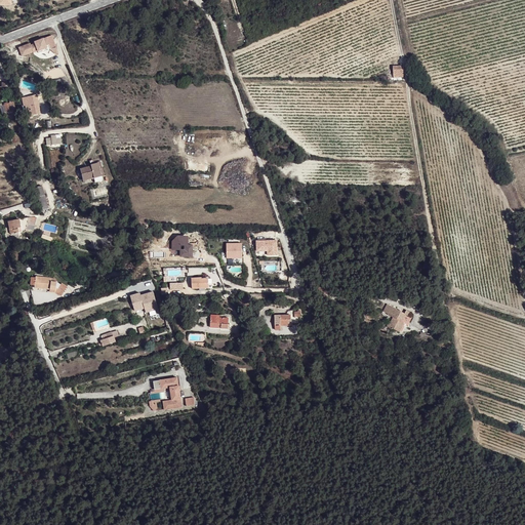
[(37,42),(25,45),(27,54),(39,50),(39,51),(44,50),(44,51),(49,50),(55,53),(57,49),(55,44),(53,44),(51,37),(42,40),(42,42),(38,43),(37,42)]
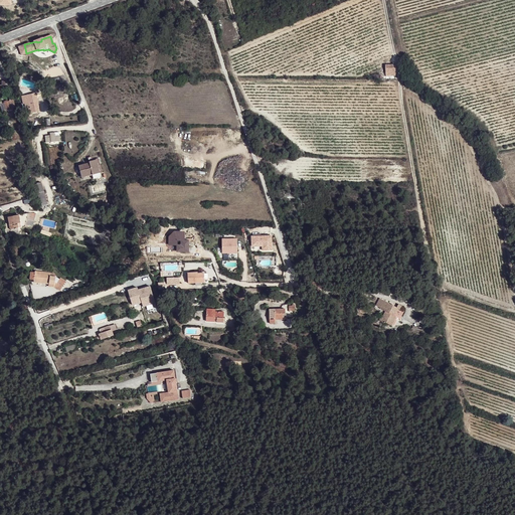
[(37,100),(36,100),(34,100),(33,94),(26,95),(27,98),(25,99),(26,104),(25,104),(27,116),(31,115),(30,113),(39,112),(38,108),(39,107),(37,100)]
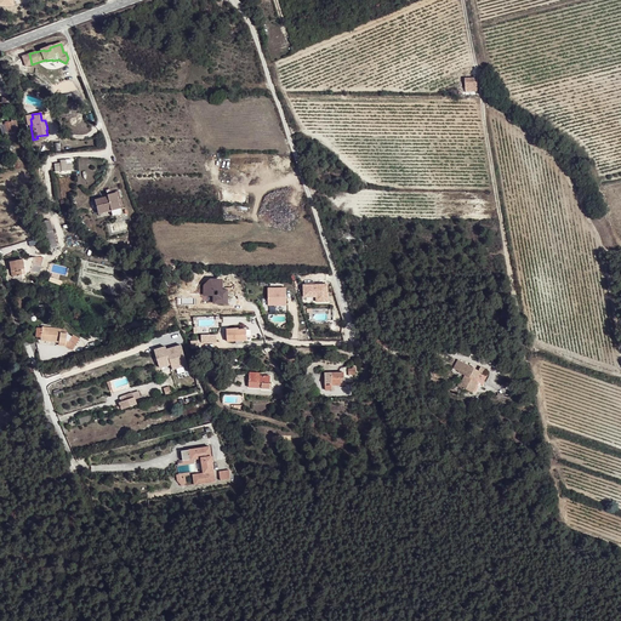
[(9,132),(18,130),(15,120),(5,124),(9,132)]
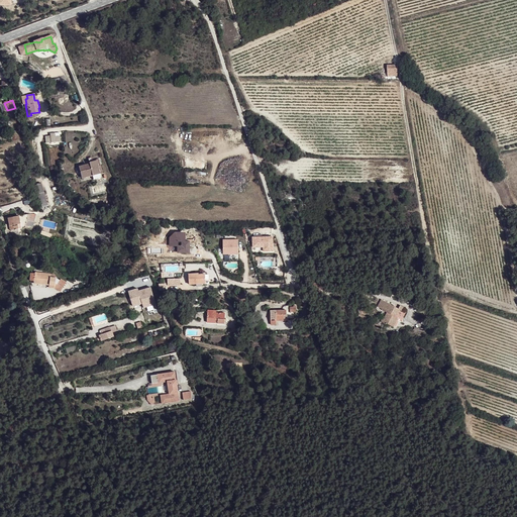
[(56,136),(55,132),(49,133),(49,135),(45,136),(46,142),(60,141),(60,135),(56,136)]
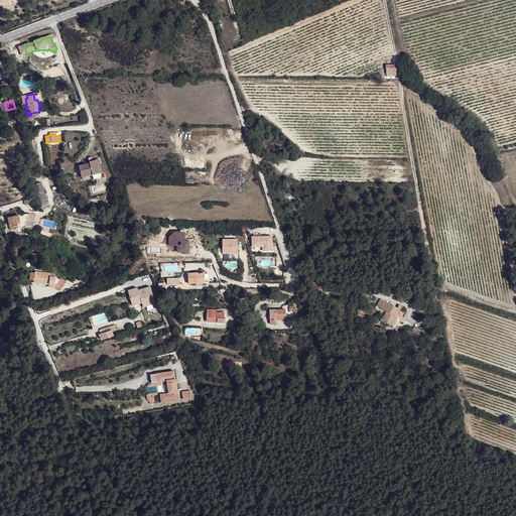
[(82,177),(100,172),(97,159),(89,161),(89,163),(79,165),(82,177)]
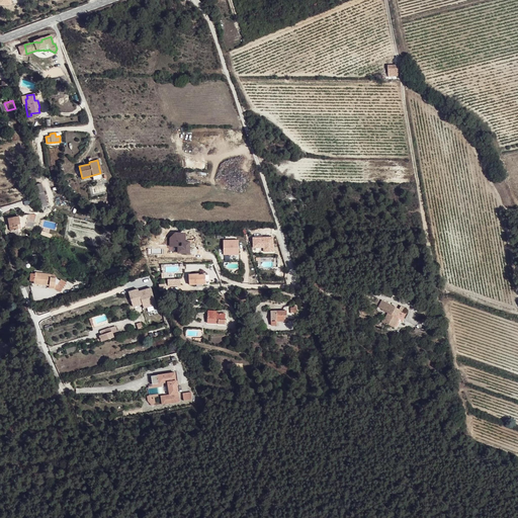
[(34,185),(37,194),(45,192),(41,183),(34,185)]
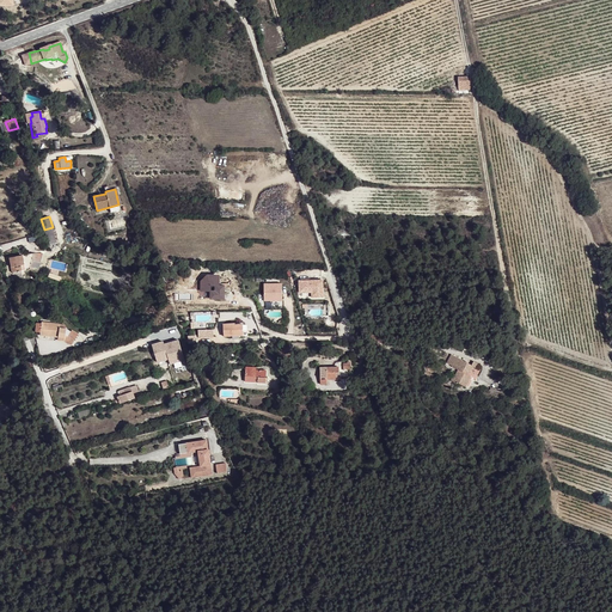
[(34,254),(30,269),(38,269),(42,254),(34,254)]
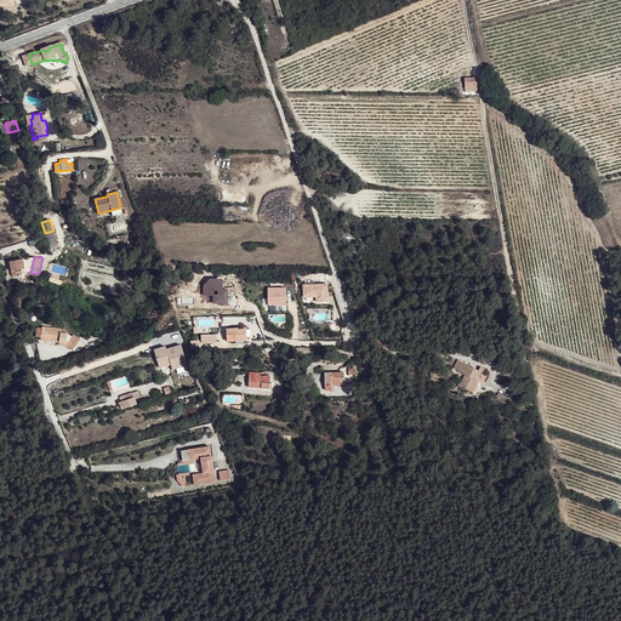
[(21,269),(24,268),(22,260),(10,261),(12,277),(21,274),(21,269)]
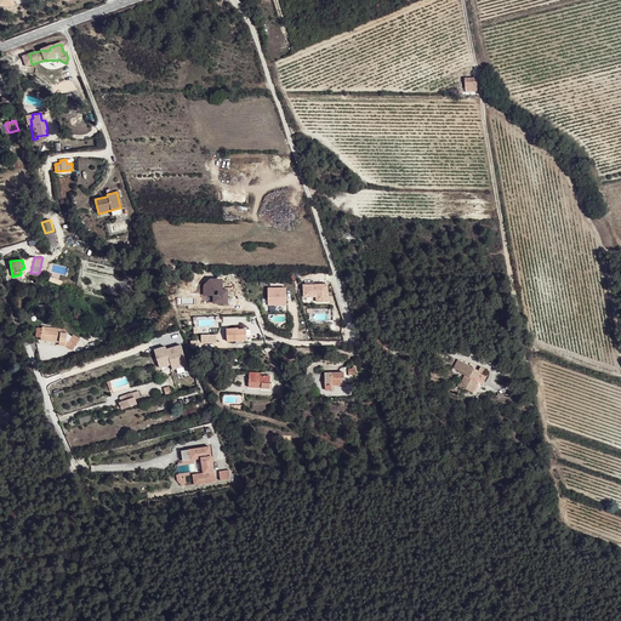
[(203,285),(203,295),(212,295),(212,305),(228,305),(228,290),(223,290),(223,278),(210,278),(203,285)]
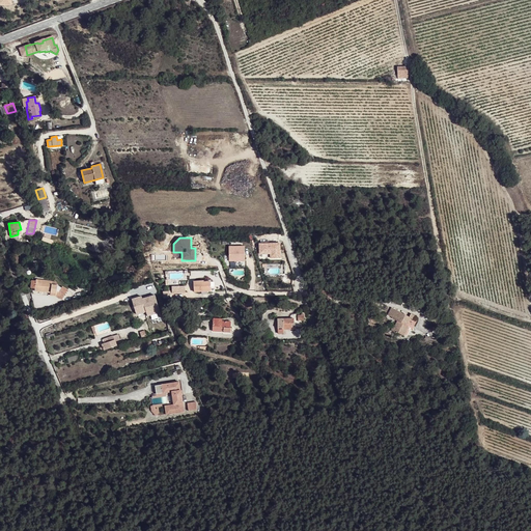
[(280,243),(259,244),(259,254),(270,254),(270,258),(281,258),(280,243)]
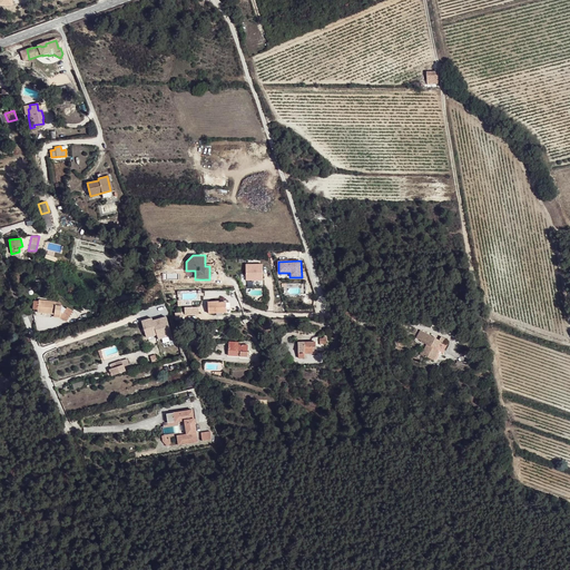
[(262,264),(244,264),(245,279),(262,279),(262,264)]
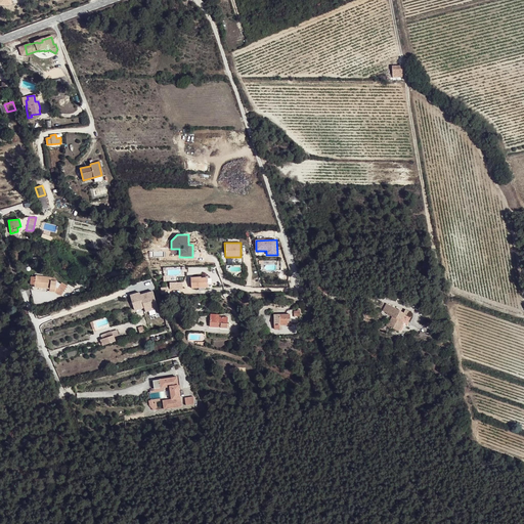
[(35,277),(30,276),(30,285),(35,285),(34,287),(50,289),(49,291),(55,292),(60,296),(68,288),(61,284),(60,285),(56,280),(50,280),(50,277),(35,275),(35,277)]
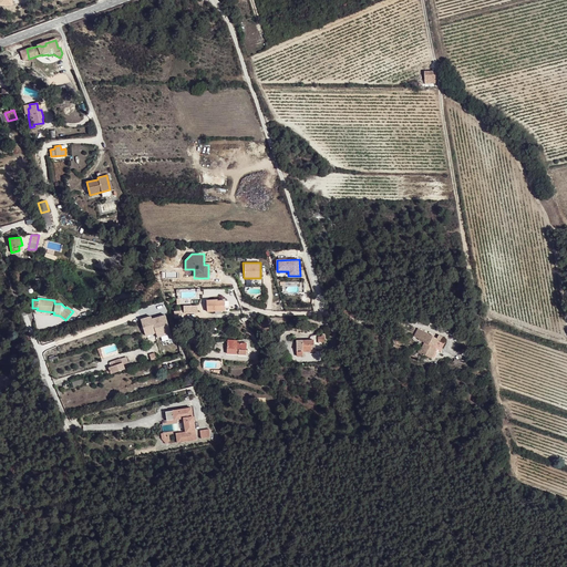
[(207,311),(226,310),(225,300),(218,300),(218,299),(207,300),(207,311)]
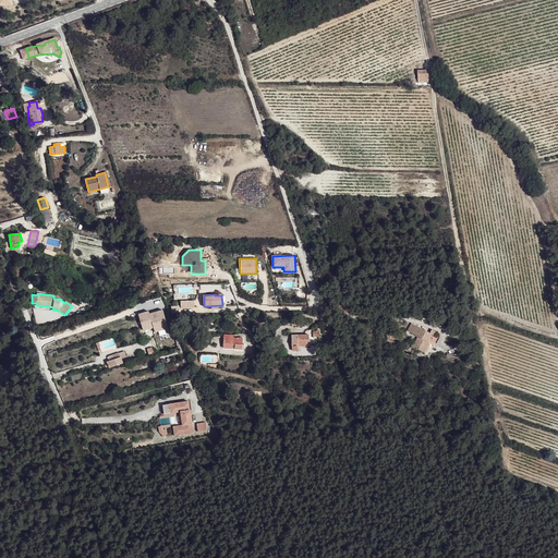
[(149,312),(140,314),(143,328),(153,326),(155,332),(168,329),(162,311),(150,314),(149,312)]
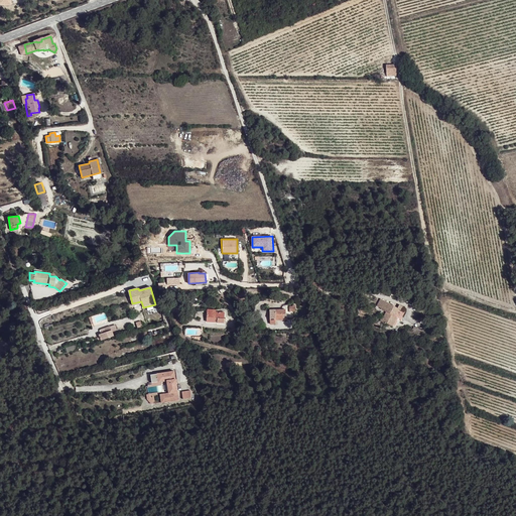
[(381,308),(385,301),(381,298),(377,306),(381,308)]
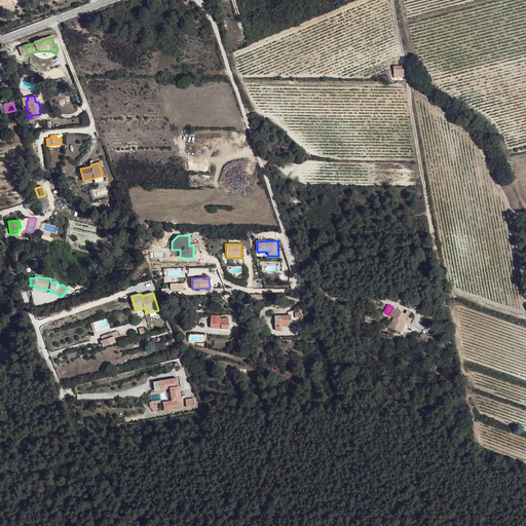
[(405,313),(392,307),(388,314),(393,317),(391,323),(396,326),(392,329),(400,333),(405,324),(403,323),(407,314),(409,315),(411,312),(407,310),(405,313)]
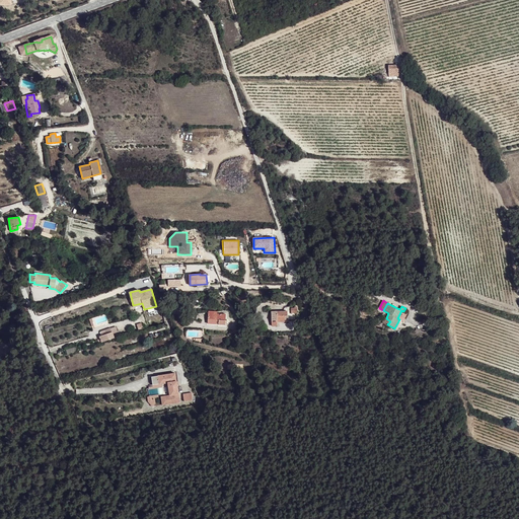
[(213,311),(209,311),(208,323),(219,323),(219,319),(225,320),(226,313),(217,313),(213,313),(213,311)]
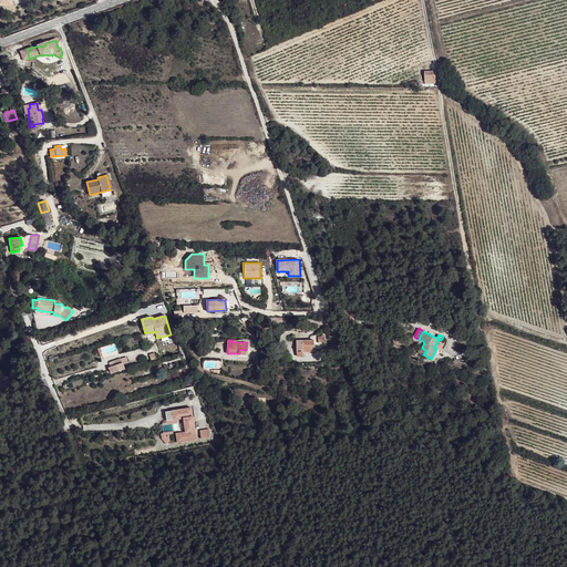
[(313,340),(297,340),(297,356),(303,356),(303,351),(315,351),(313,340)]
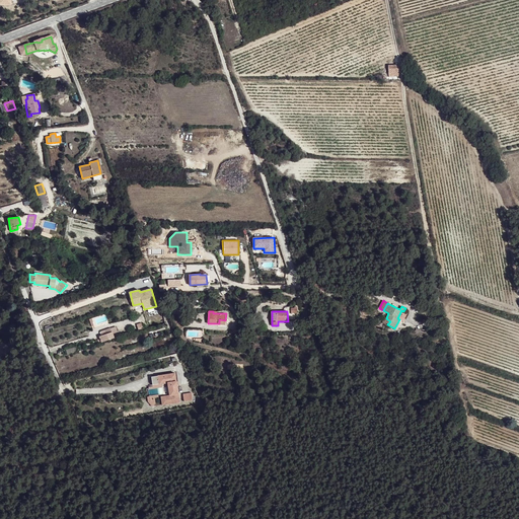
[(116,326),(105,330),(106,334),(102,336),(99,337),(100,340),(97,341),(99,344),(115,339),(114,335),(118,332),(116,326)]
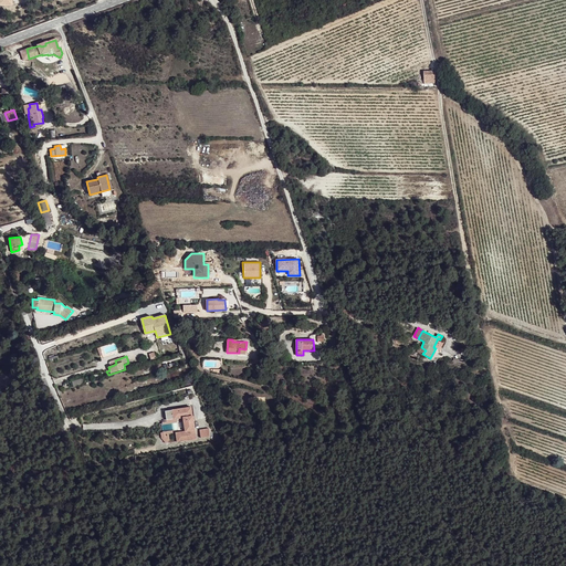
[(191,407),(173,410),(174,419),(184,417),(186,431),(179,432),(181,441),(196,439),(191,407)]
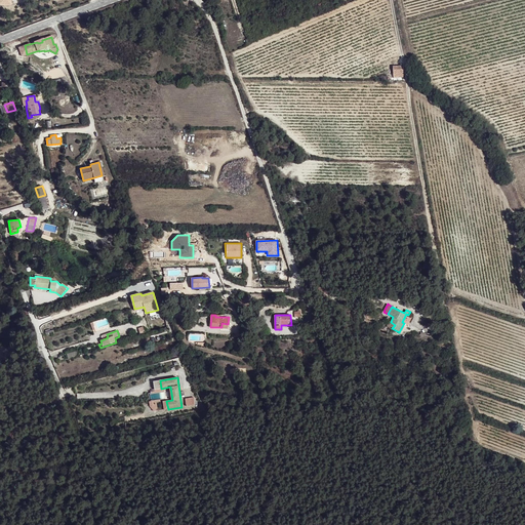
[(194,398),(185,399),(186,406),(195,405),(194,398)]
